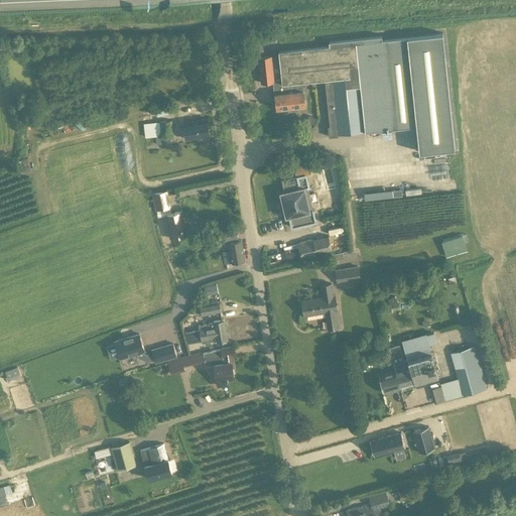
[(278,50),(279,55),(282,84),(302,82),(326,79),(331,126),(329,126),(330,136),(337,136),(337,134),(396,128),(416,125),(419,152),(455,148),(442,33),(381,39),(381,35),(329,40),(329,45),(278,50)]
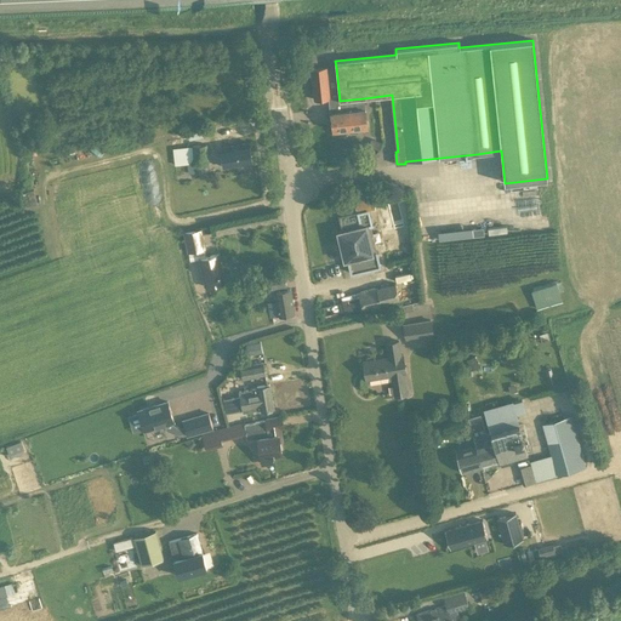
[(326,68),(311,69),(314,100),(332,98),(334,112),(331,113),(332,130),(348,129),(348,131),(351,132),(357,132),(358,130),(358,127),(368,126),(365,109),(364,98),(340,101),(336,67),(326,68)]
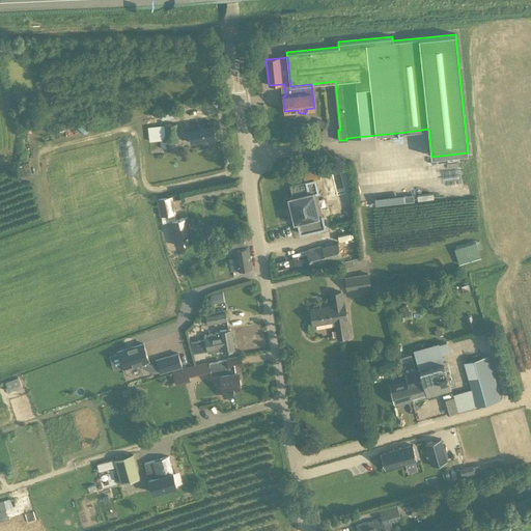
[(215,138),(213,122),(189,127),(192,142),(215,138)]
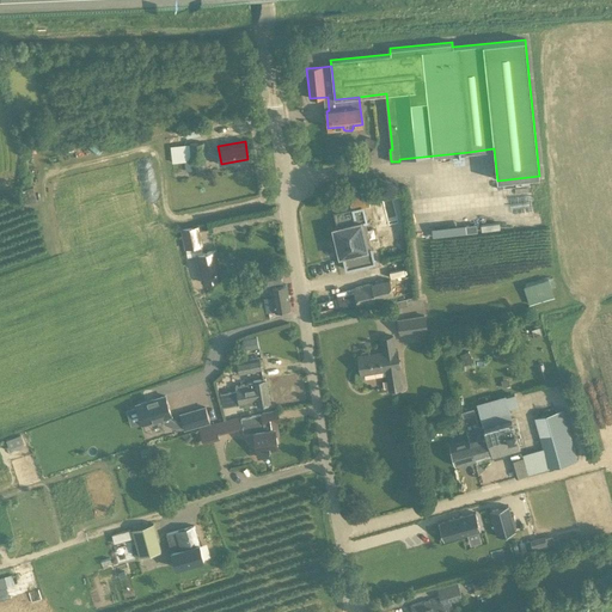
[(191,161),(206,159),(204,142),(170,146),(173,172),(191,171),(191,161)]
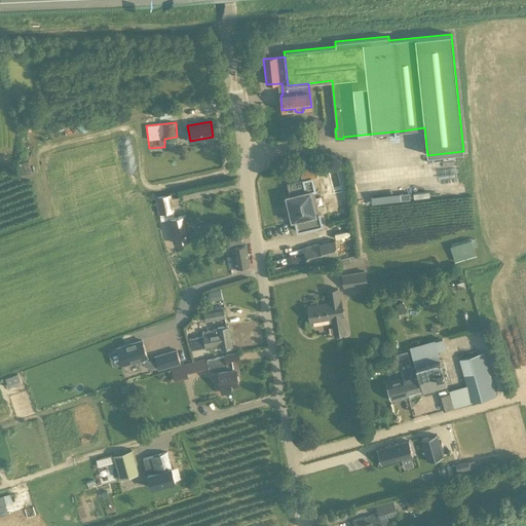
[(160,222),(168,220),(174,242),(190,239),(185,216),(175,218),(173,212),(174,212),(172,199),(179,197),(178,191),(170,193),(170,194),(155,197),(158,215),(159,214),(160,222)]
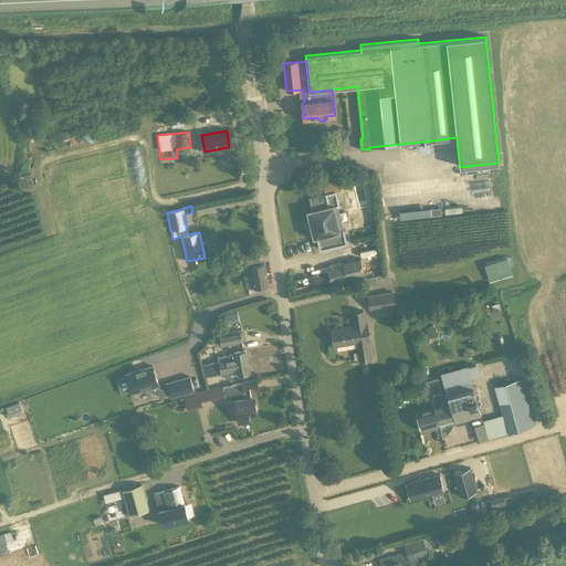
[(339,232),(334,206),(307,211),(314,238),(339,232)]
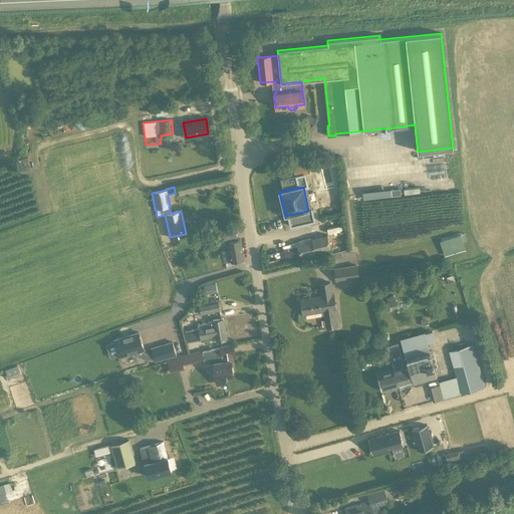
[(225,262),(230,261),(244,259),(240,239),(238,240),(235,226),(219,229),(221,240),(227,239),(227,241),(228,249),(223,250),(225,262)]
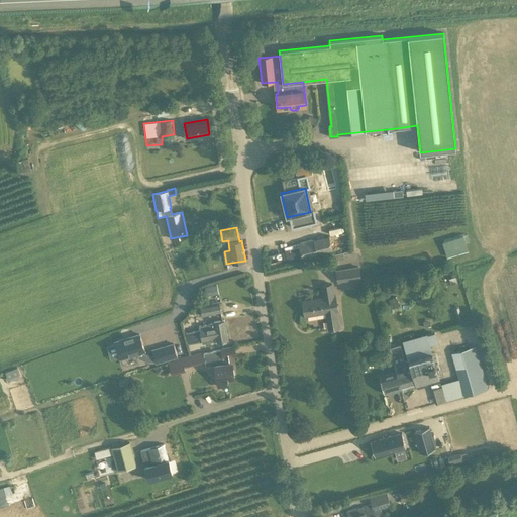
[(299,246),(285,250),(288,264),(303,261),(303,260),(330,252),(332,261),(344,259),(343,253),(350,251),(347,232),(299,243),(299,246)]
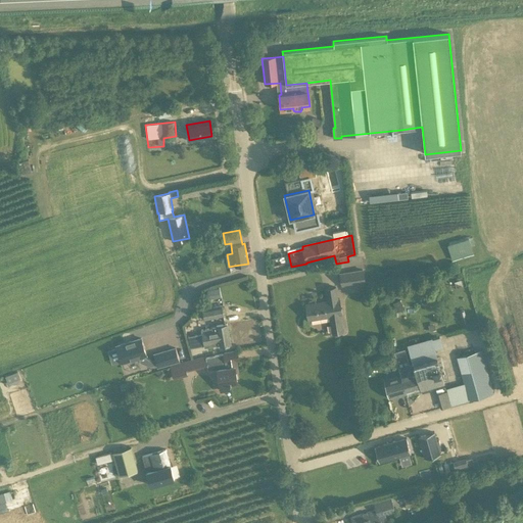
[(473,254),(468,238),(448,244),(453,260),(473,254)]
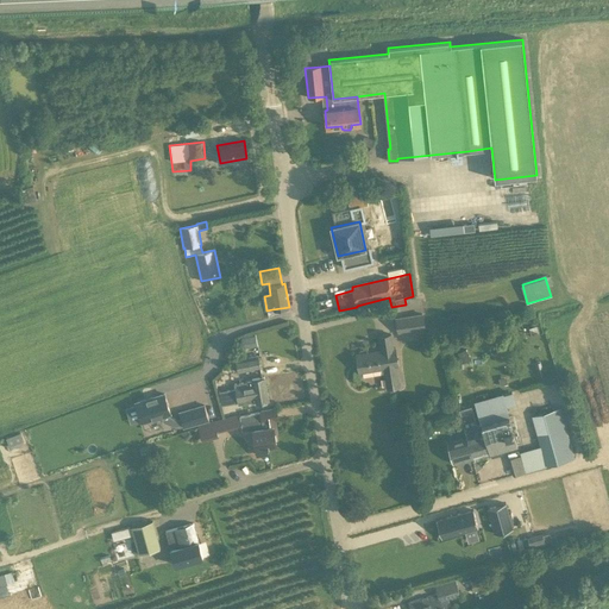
[(424,314),(396,318),(399,336),(426,331),(424,314)]
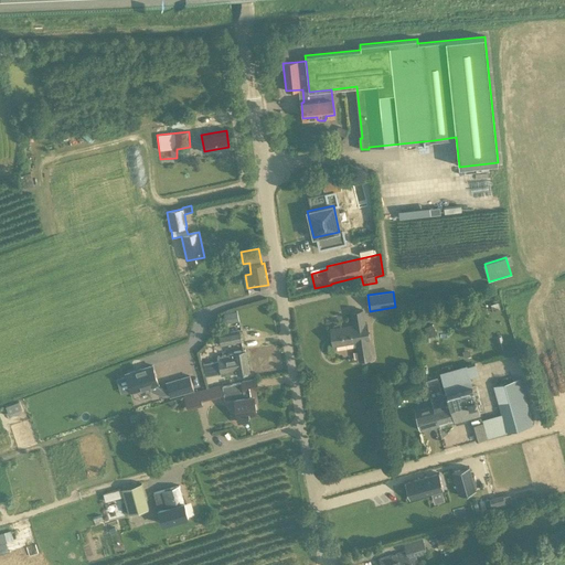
[(498,301),(491,305),(493,311),(500,308),(498,301)]
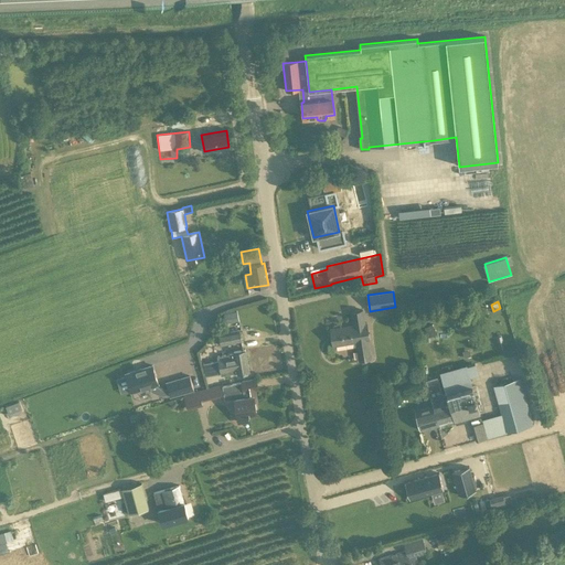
[(236,310),(224,312),(226,322),(238,320),(236,310)]
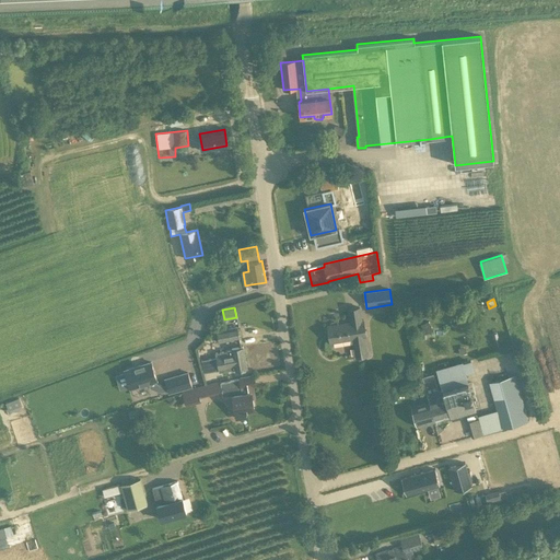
[(365,337),(363,321),(362,321),(360,307),(348,310),(350,323),(328,326),(330,342),(353,339),(356,357),(368,354),(364,337),(365,337)]
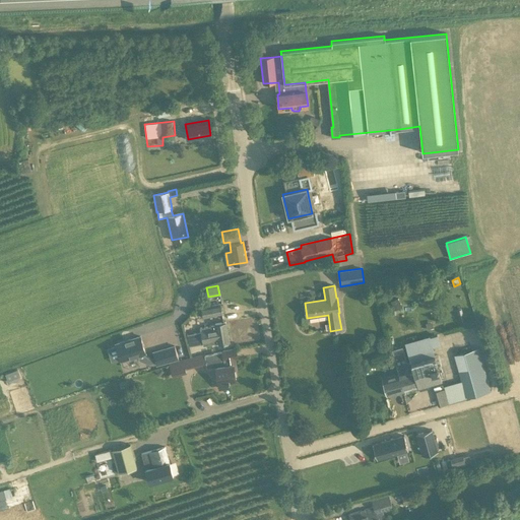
[(397,299),(391,302),(395,309),(401,306),(397,299)]
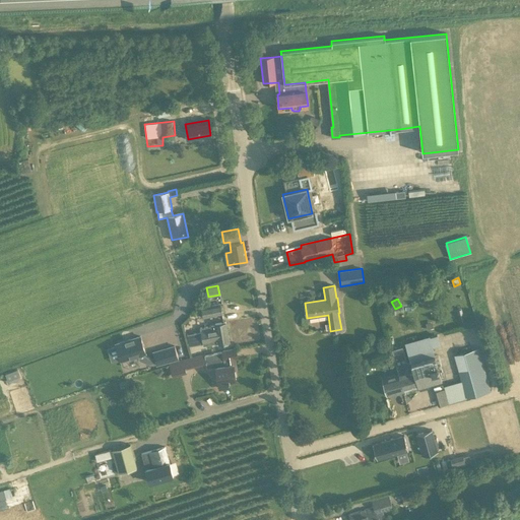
[(200,305),(195,306),(197,315),(203,314),(203,317),(221,314),(219,304),(201,308),(200,305)]
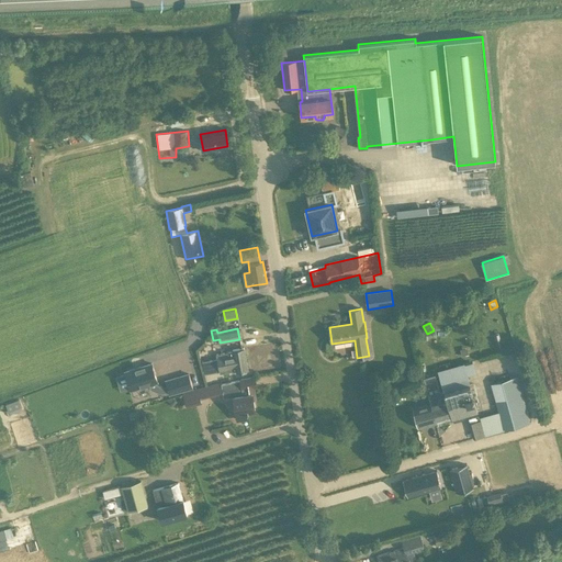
[(233,351),(216,353),(220,373),(236,370),(236,371),(248,369),(245,347),(232,349),(233,351)]
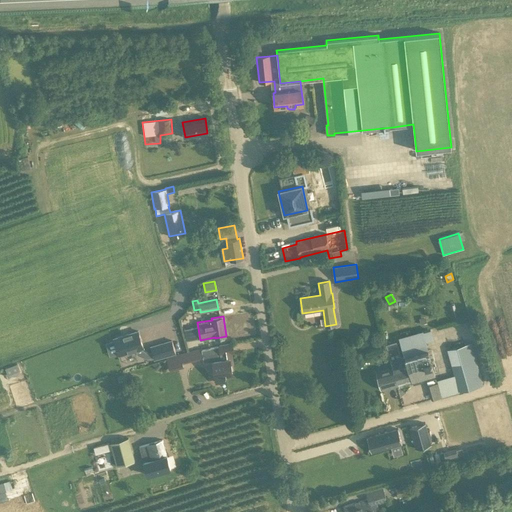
[(153,356),(152,352),(149,353),(143,350),(142,348),(143,347),(138,331),(114,338),(119,355),(136,350),(137,354),(146,358),(153,356)]
